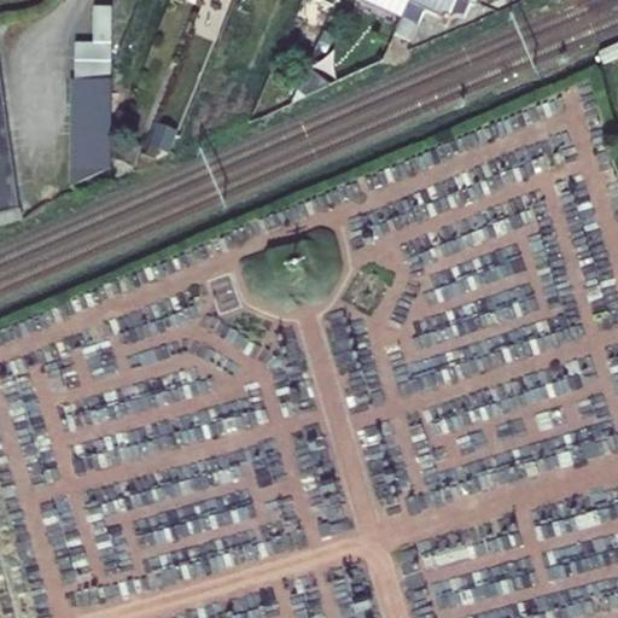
[(356,0),(402,19),(409,0),(356,0)]
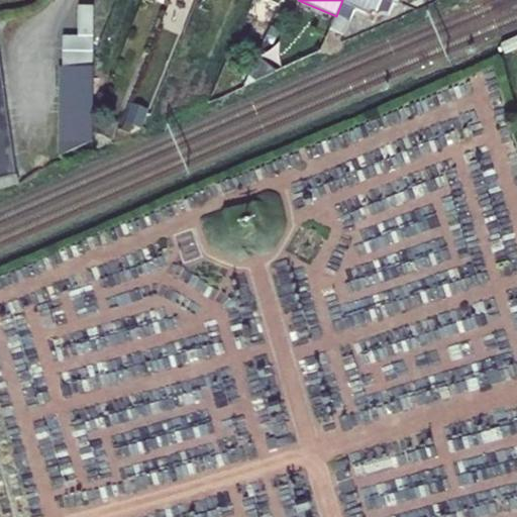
[(342,0),(336,16),(329,30),(343,36),(355,11),(374,19),(377,15),(385,14),(388,16),(395,0),(394,0),(342,0)]
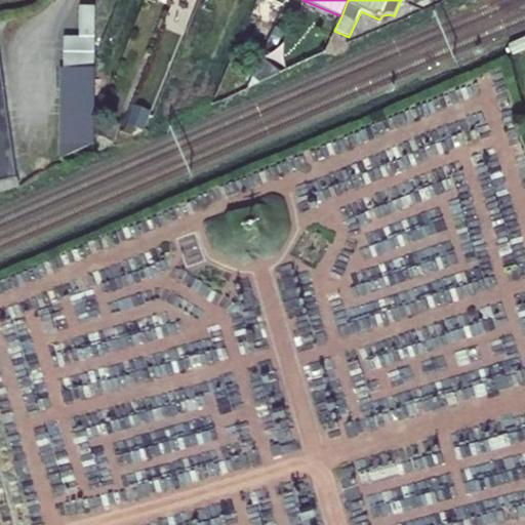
[(59,67),(58,158),(95,144),(95,99),(101,101),(107,82),(94,79),(95,68),(93,68),(95,5),(80,4),(79,36),(65,35),(64,67),(59,67)]
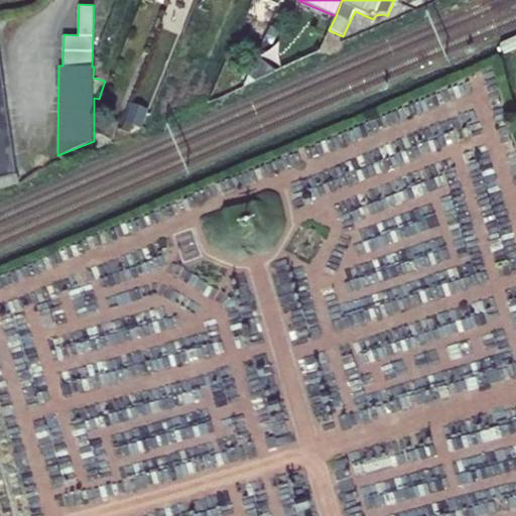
[(0,179),(15,174),(0,62),(0,179)]
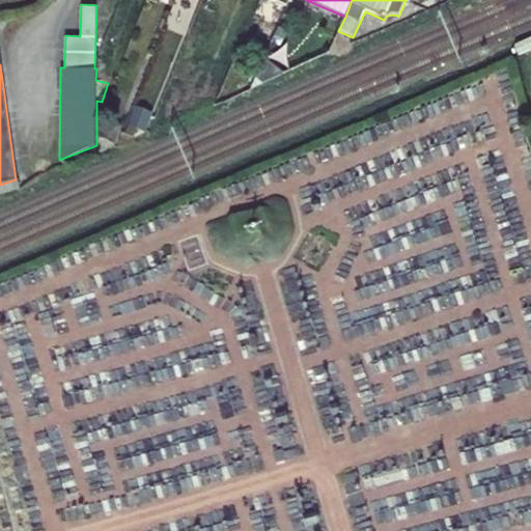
[(135,107),(124,135),(135,138),(138,130),(145,134),(152,113),(135,107)]
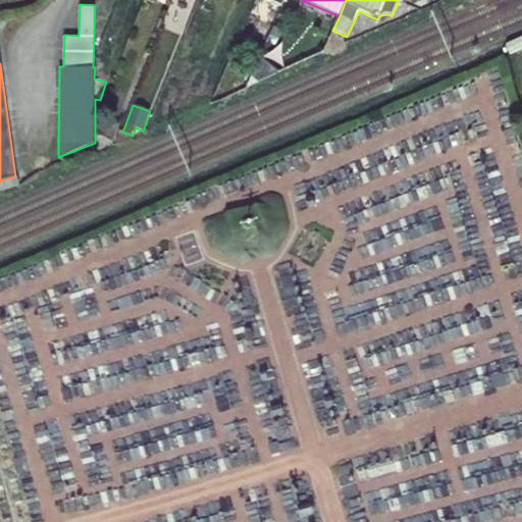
[(99,137),(112,142),(119,124),(106,119),(99,137)]
